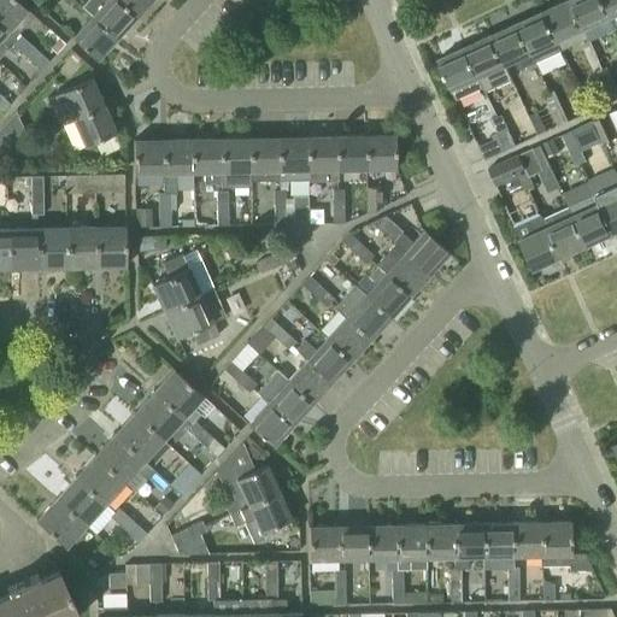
[(0,0),(0,25),(15,39),(34,17),(15,0),(0,0)]
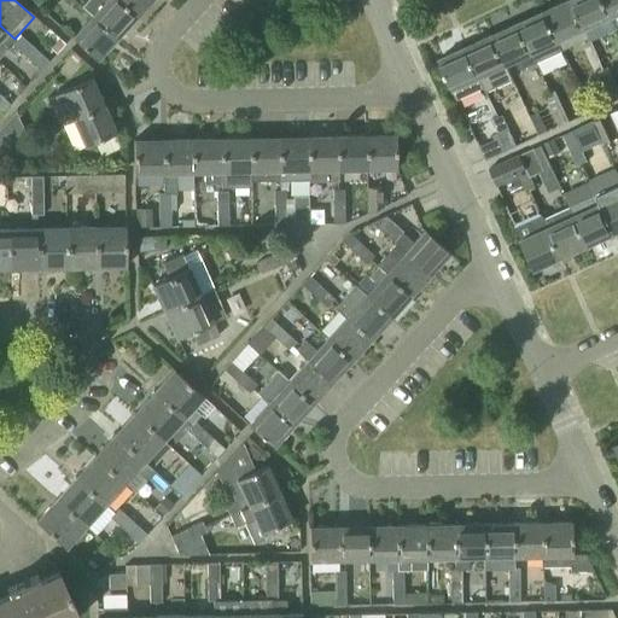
[(135,17),(116,0),(87,0),(82,7),(92,17),(116,39),(135,17)]
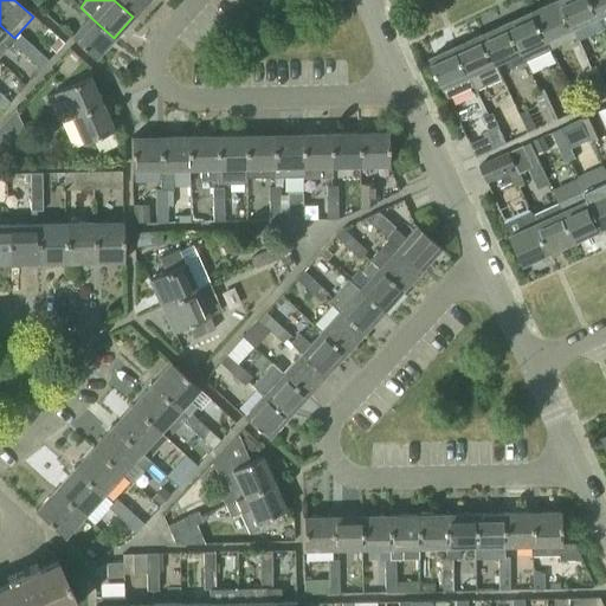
[(147,0),(114,0),(133,17),(147,0)]
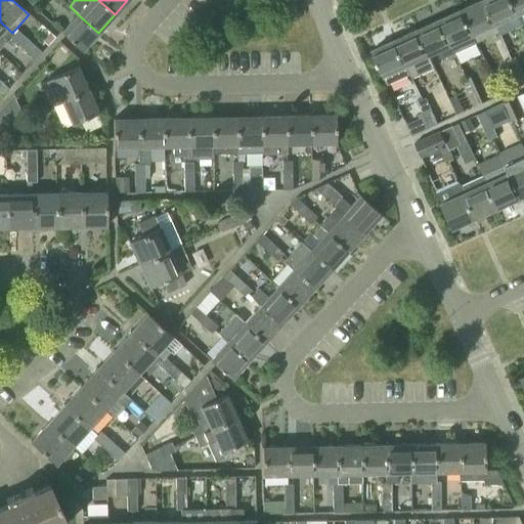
[(483,0),(461,10),(473,37),(472,37),(476,44),(498,34),(483,0)]
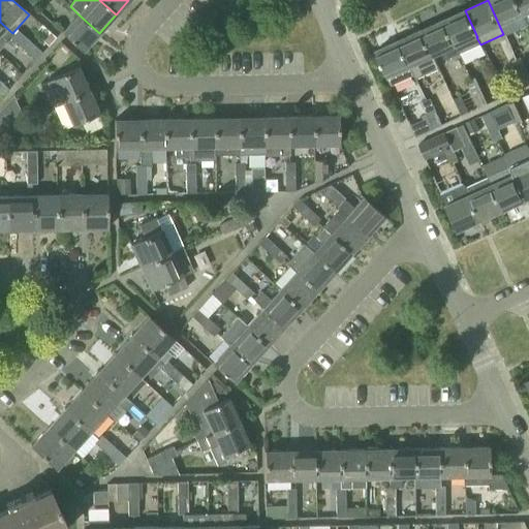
[(522,17),(515,0),(489,0),(488,0),(503,34),(503,35),(526,26),(522,17)]
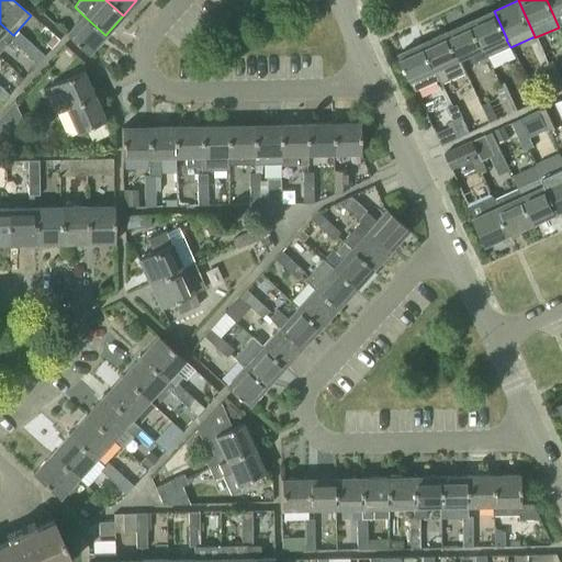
[(561,0),(547,0),(554,18),(561,13),(561,0)]
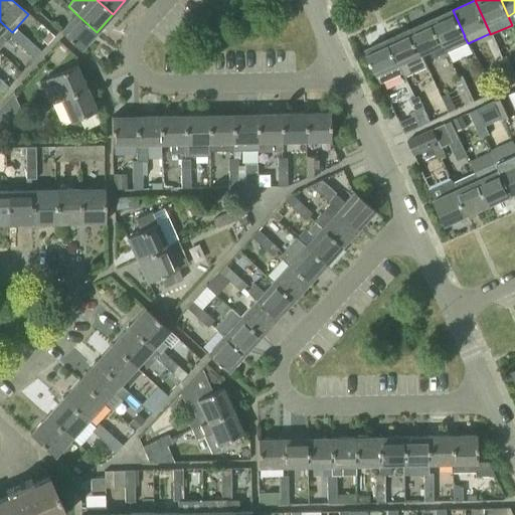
[(453,10),(431,20),(446,53),(468,43),(464,36),(465,36),(453,10)]
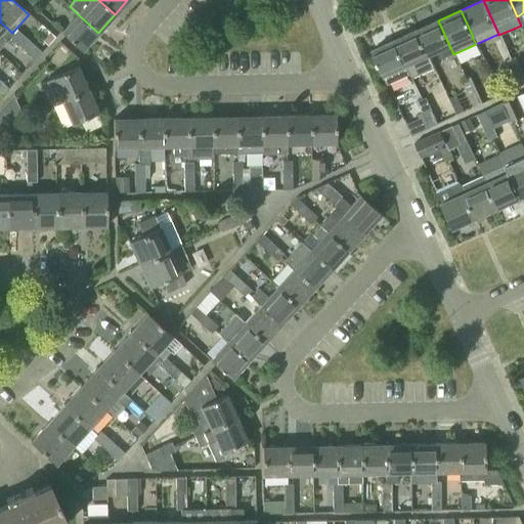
[(98,33),(78,14),(60,33),(82,51),(98,33)]
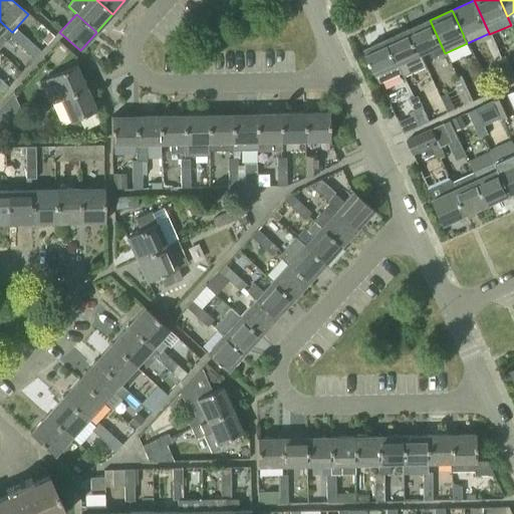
[(430,20),(408,30),(420,55),(429,51),(433,59),(445,53),(430,20)]
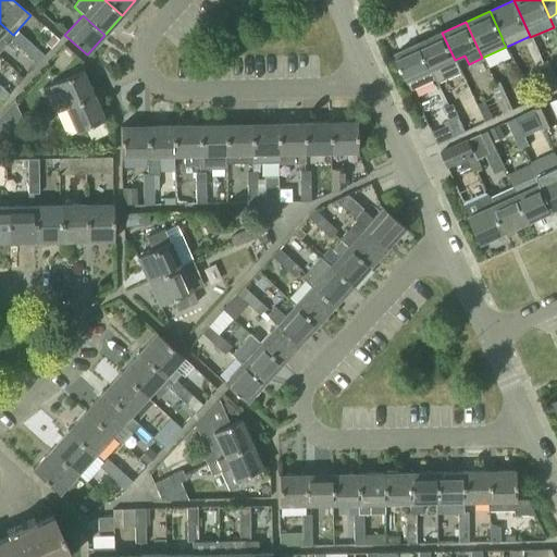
[(0,23),(0,40),(3,45),(13,35),(0,23)]
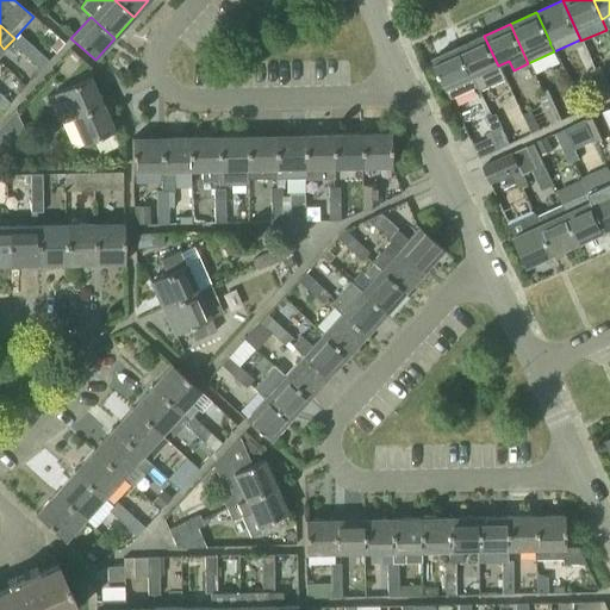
[(29,53),(32,48),(19,36),(12,45),(26,58),(31,54),(29,53)]
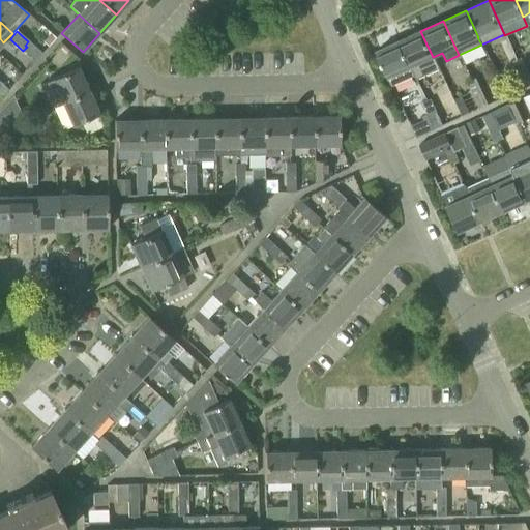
[(420,31),(399,41),(410,67),(414,77),(415,80),(438,68),(433,57),(420,31)]
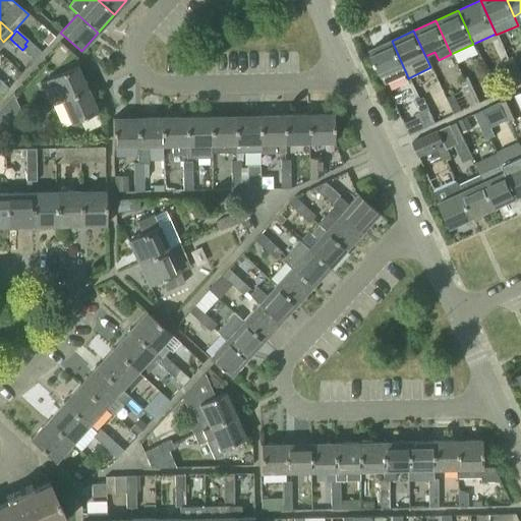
[(53,37),(49,33),(41,41),(46,45),(53,37)]
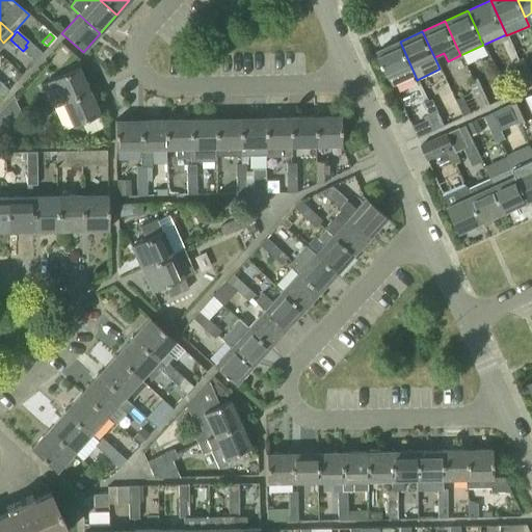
[(27,47),(23,51),(33,60),(41,52),(28,42),(25,46),(27,47)]
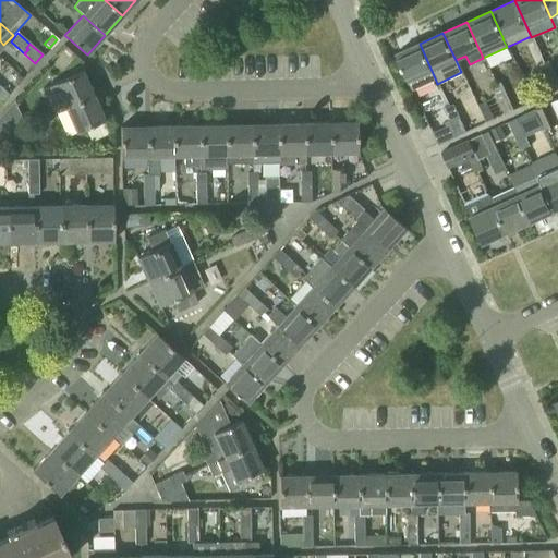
[(432,71),(420,44),(395,55),(412,92),(436,81),(432,71)]
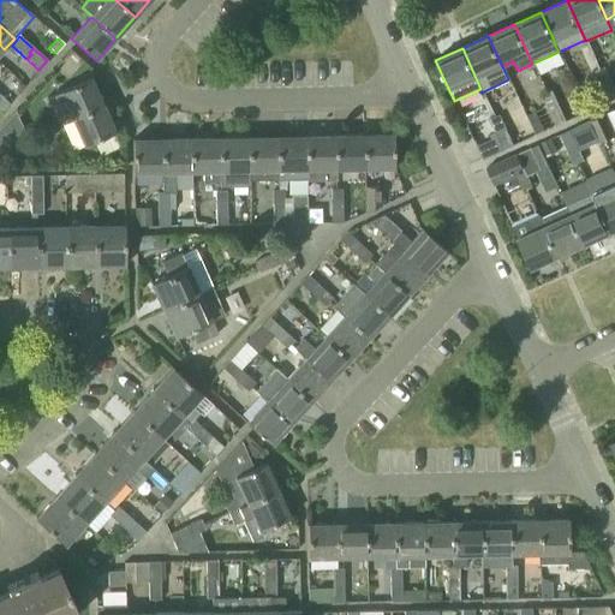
[(605,84),(610,82),(604,67),(593,72),(602,90),(607,88),(605,84)]
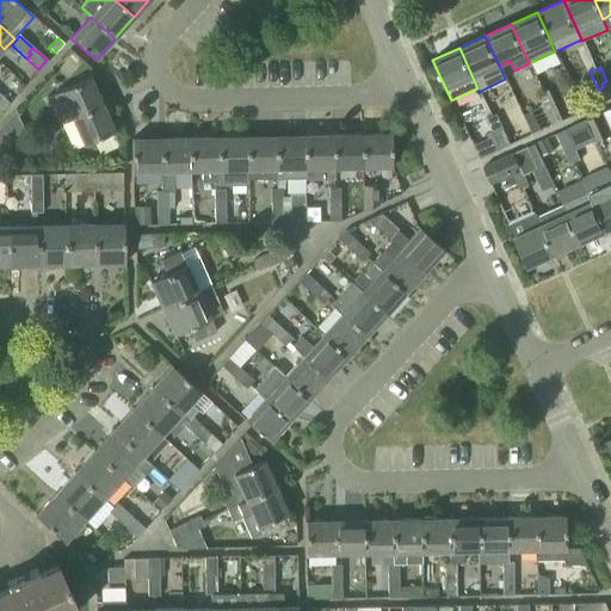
[(71,118),(102,105),(90,78),(51,94),(47,98),(54,113),(59,124),(71,118)]
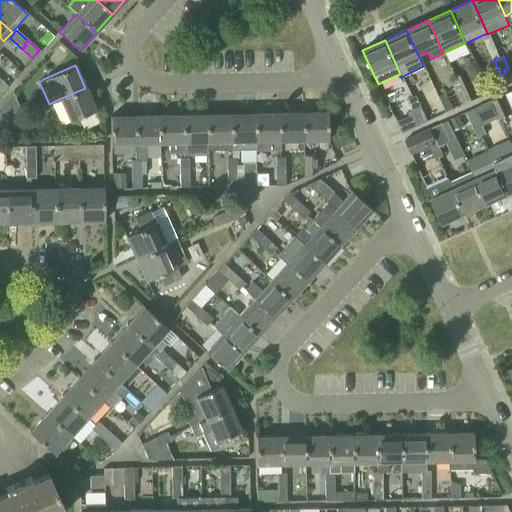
[(505,73),(501,75),(506,86),(511,83),(511,75),(508,68),(504,70),(505,73)]
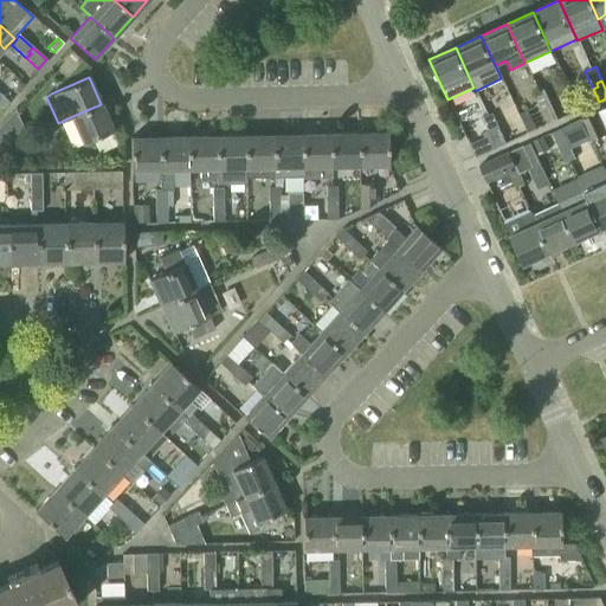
[(545,107),(550,104),(543,90),(533,95),(541,111),(546,109),(545,107)]
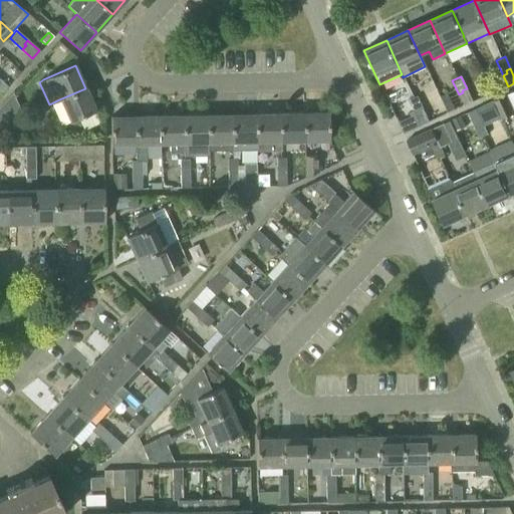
[(95,110),(85,88),(59,99),(69,121),(95,110)]
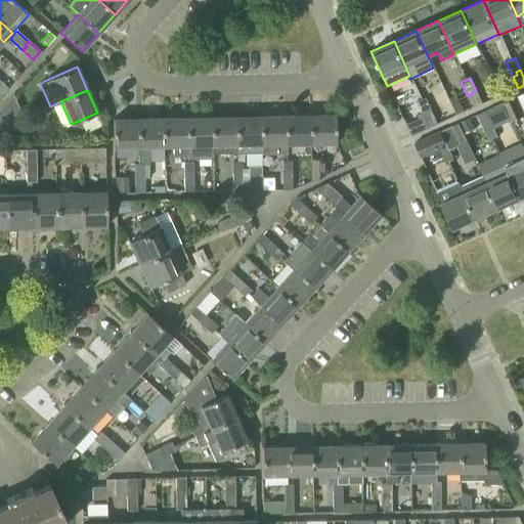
[(482,104),(476,90),(471,92),(472,94),(468,96),(473,108),(482,104)]
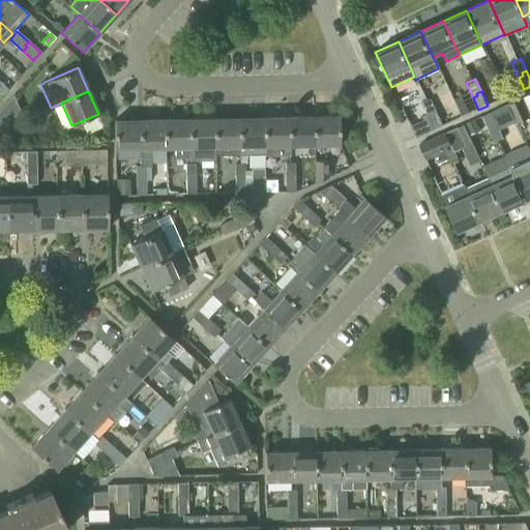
[(10,126),(12,130),(26,124),(12,95),(0,109),(0,124),(6,122),(8,127),(10,126)]
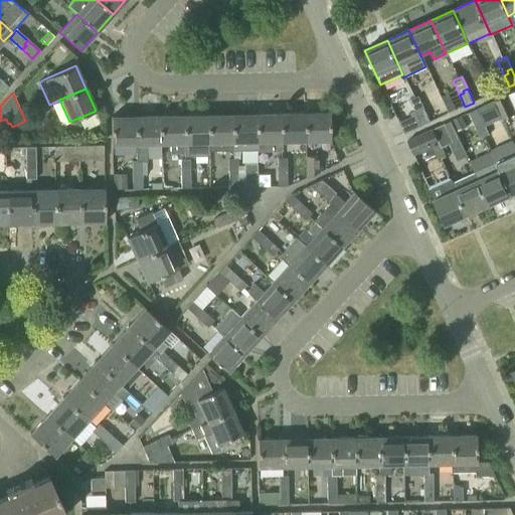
[(514,93),(494,103),(501,119),(502,121),(514,115),(514,114),(514,113),(514,93)]
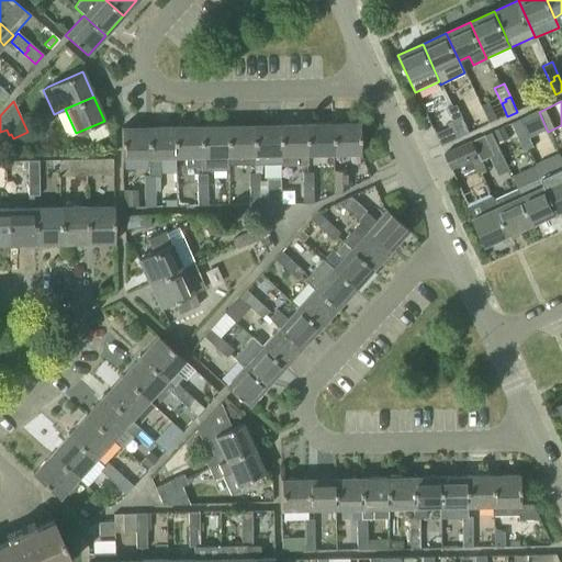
[(458,121),(462,119),(457,105),(447,110),(452,122),(448,124),(450,128),(435,135),(440,146),(460,137),(454,126),(459,124),(458,121)]
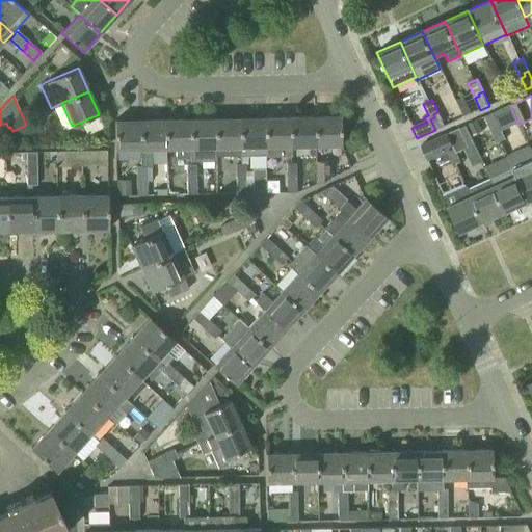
[(497,112),(505,129),(517,123),(510,106),(497,112)]
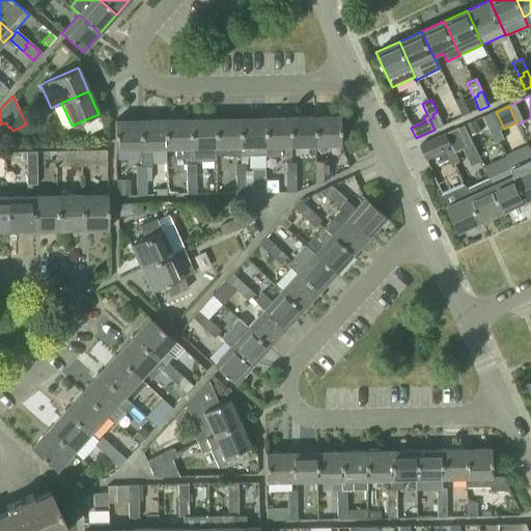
[(443,126),(437,112),(432,114),(434,117),(429,119),(435,130),(443,126)]
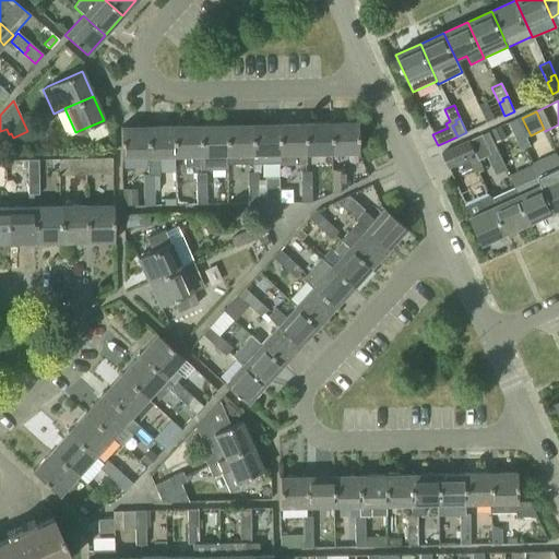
[(519,134),(524,132),(518,119),(509,123),(515,140),(521,138),(519,134)]
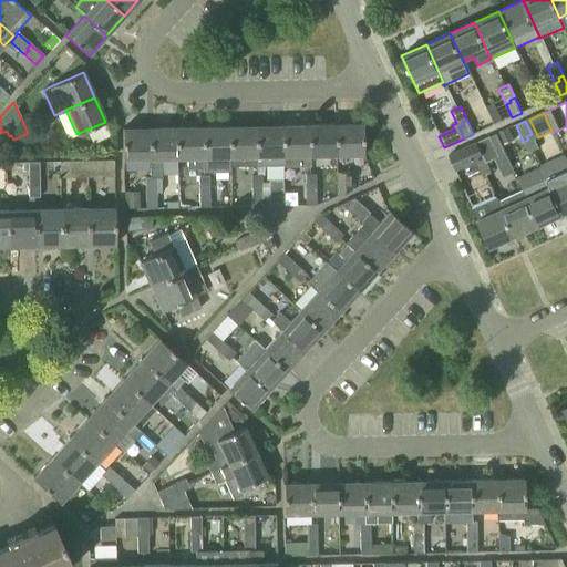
[(361,124),(334,125),(334,155),(362,155),(361,124)]
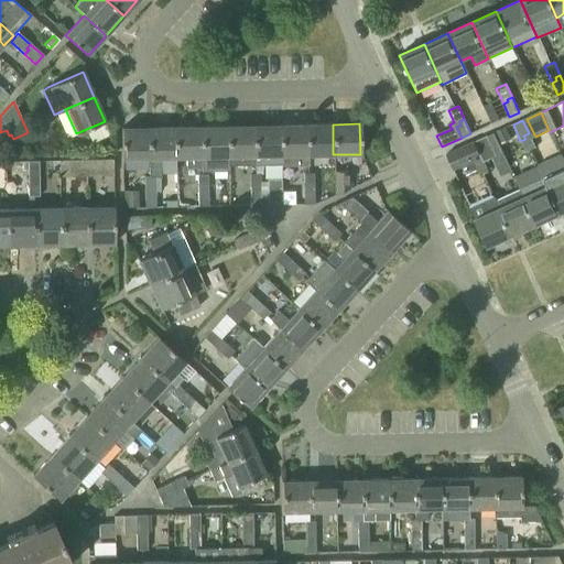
[(306,125),(281,126),(282,155),(306,155),(306,125)]
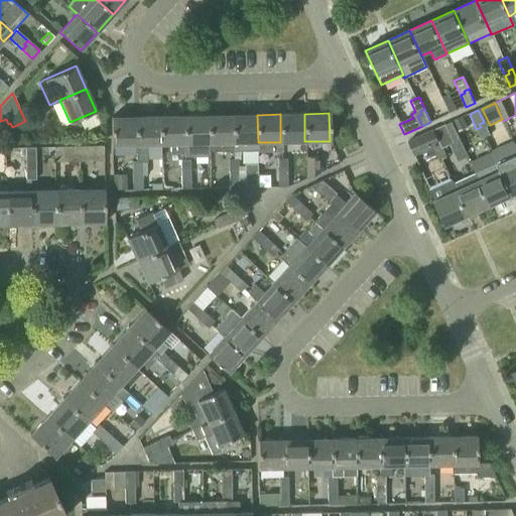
[(304,114),(280,114),(280,142),(304,141),(304,114)]
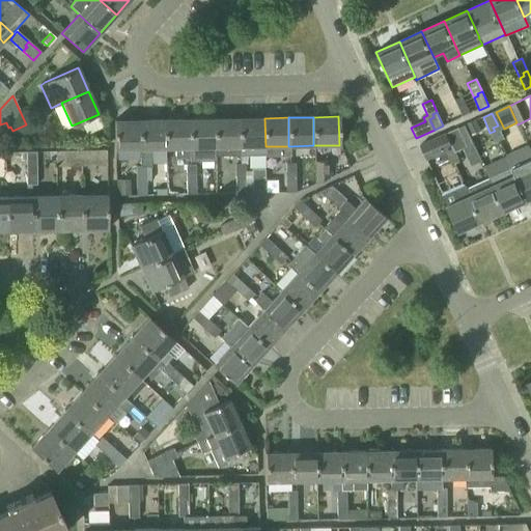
[(214,147),(214,118),(189,119),(190,147),(214,147)]
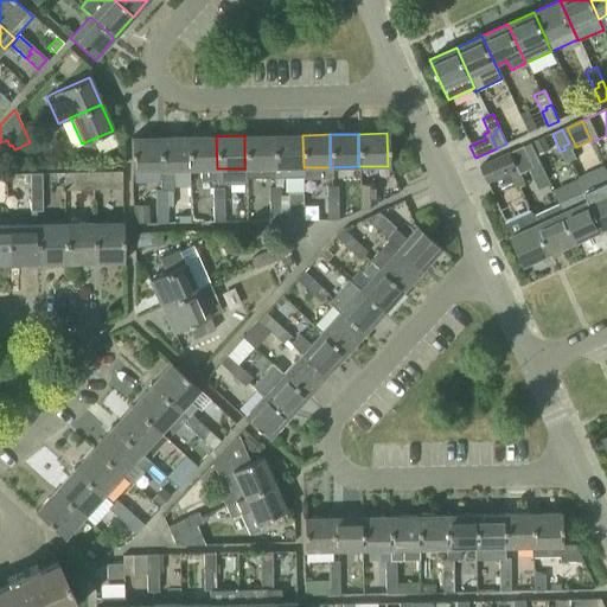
[(273,135),(244,135),(244,168),(244,179),(273,178),(273,135)]
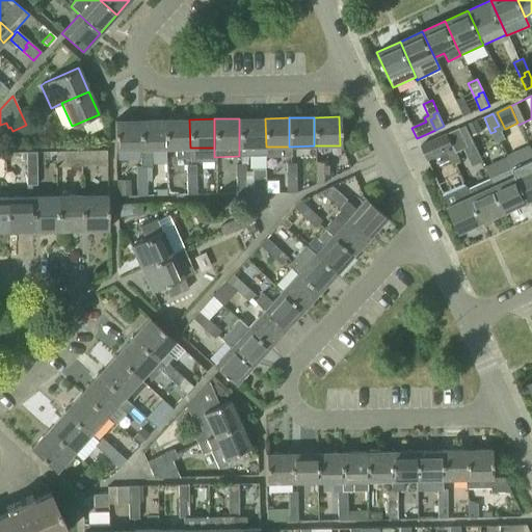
[(265,118),(239,118),(239,156),(266,156),(266,147),(265,118)]
